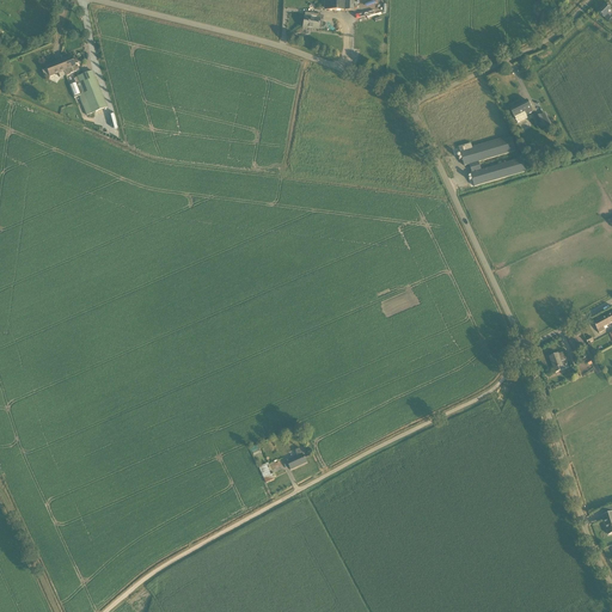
[(324,0),(325,5),(324,11),(329,11),(343,11),(343,0),(324,0)]
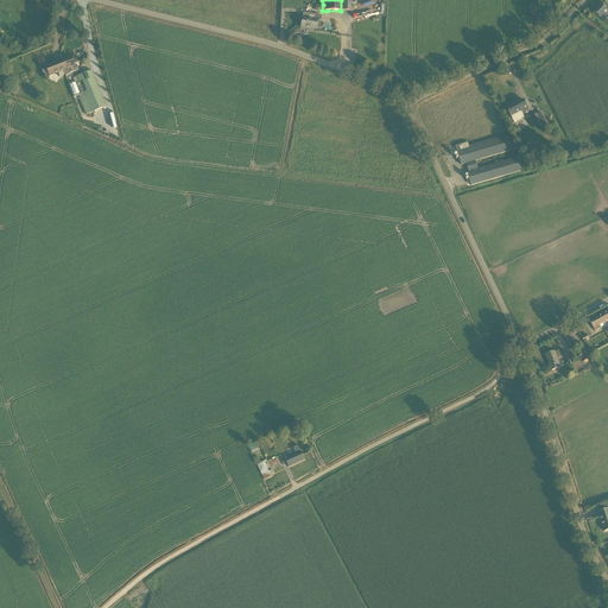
[(605,8),(607,7),(607,6),(605,4),(603,4),(602,6),(601,5),(597,8),(599,10),(595,12),(601,18),(606,21),(607,19),(607,18),(607,11),(605,8)]
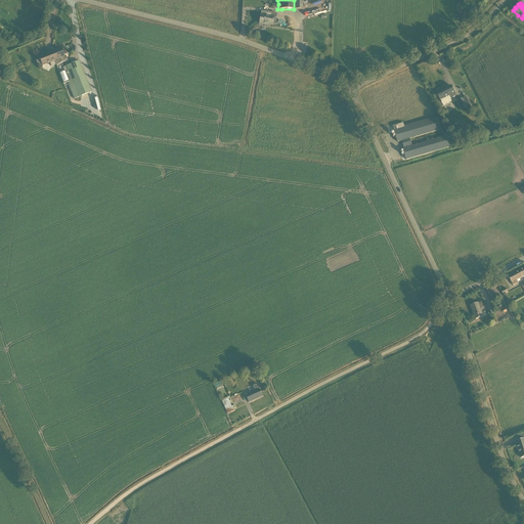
[(276,17),(273,17),(274,16),(271,16),(272,13),(261,11),(261,15),(259,24),(272,26),(272,25),(275,26),(276,17)]
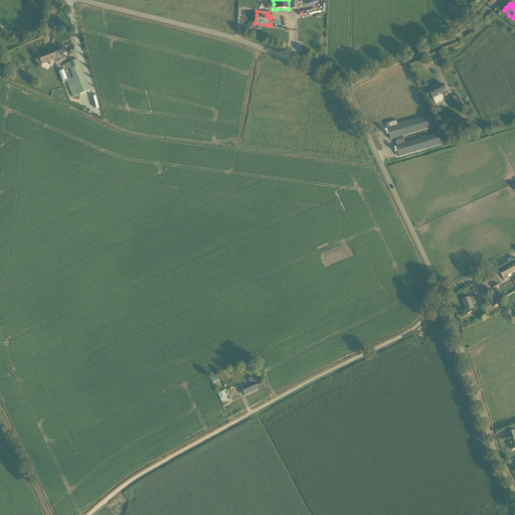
[(62,56),(59,48),(52,51),(55,59),(53,60),(55,64),(59,63),(59,62),(66,59),(65,55),(62,56)]
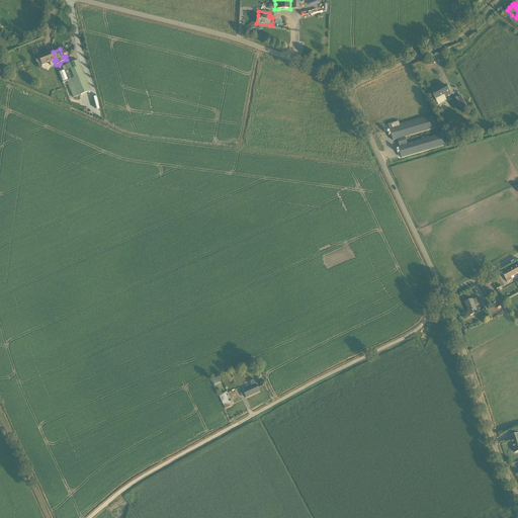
[(56,60),(53,52),(38,57),(39,59),(35,60),(37,65),(40,63),(41,65),(50,63),(51,66),(56,65),(54,61),(56,60)]
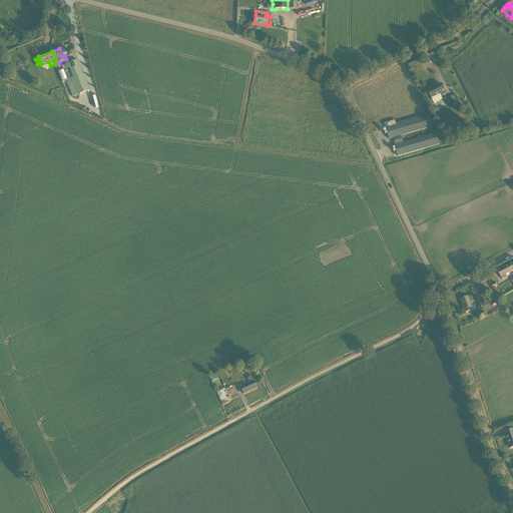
[(69,81),(67,82),(71,94),(74,93),(75,96),(77,95),(78,98),(81,97),(80,94),(90,90),(78,60),(63,66),(64,69),(69,80),(69,81)]
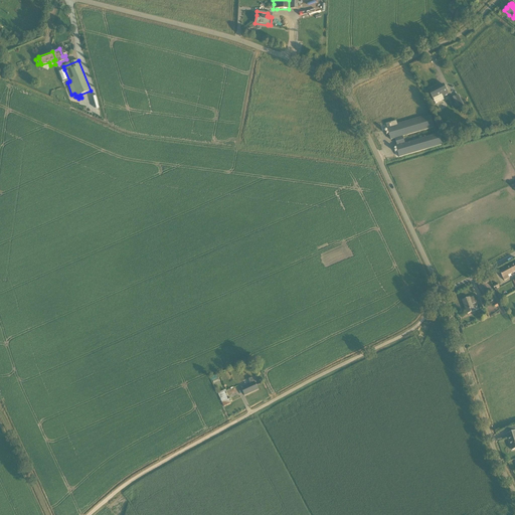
[(444,100),(443,98),(449,95),(444,84),(430,92),(435,104),(444,100)]
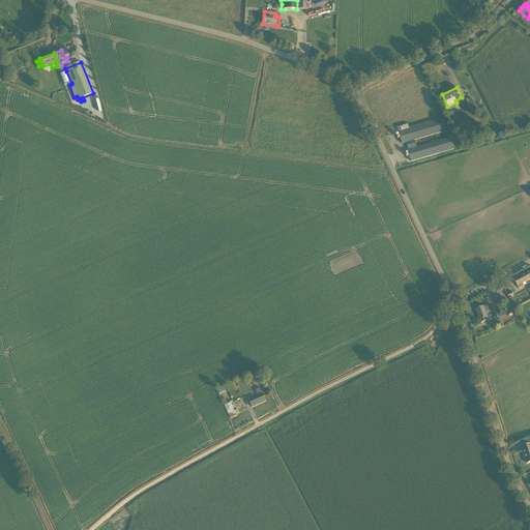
[(478,110),(475,102),(472,97),(468,99),(463,101),(468,112),(469,112),(472,110),(473,111),(473,112),(476,111),(478,110)]
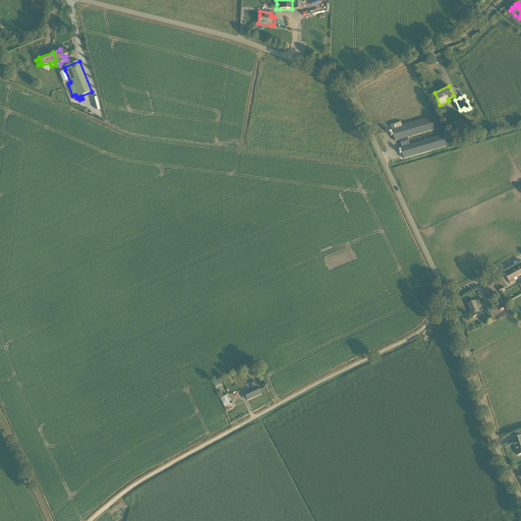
[(404,160),(409,158),(448,147),(445,135),(441,136),(409,146),(407,138),(439,129),(436,118),(430,120),(402,127),(402,126),(401,123),(391,126),(392,128),(392,129),(392,130),(395,141),(400,140),(402,148),(401,149),(404,160)]
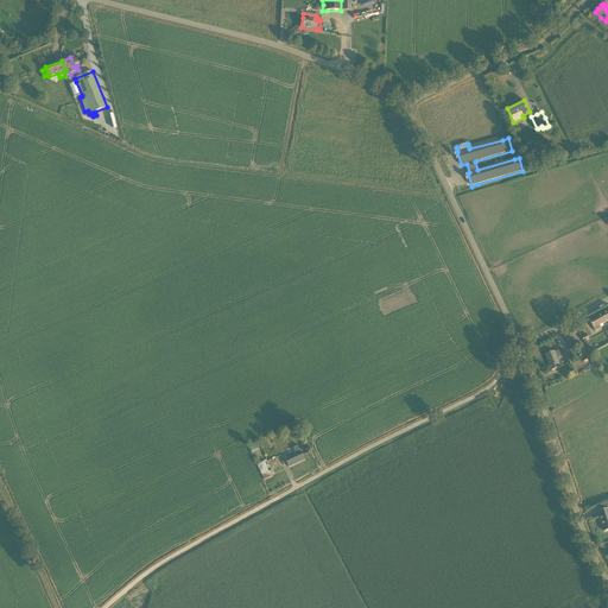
[(607,311),(590,322),(595,331),(601,329),(600,325),(607,321),(607,311)]
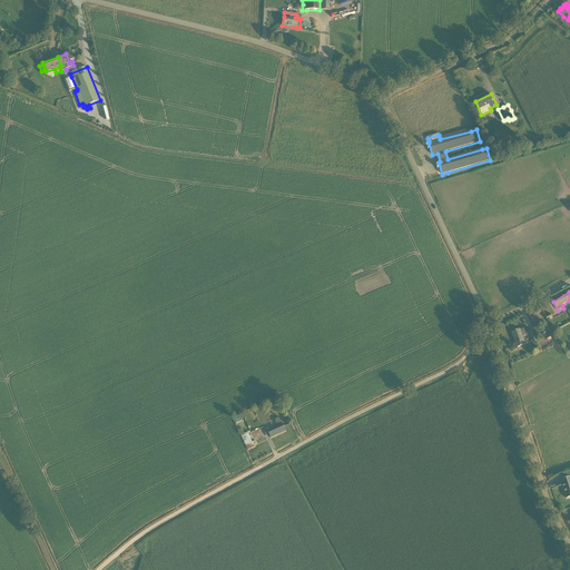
[(522,336),(527,335),(524,328),(520,331),(520,330),(512,333),(518,347),(526,344),(522,336)]
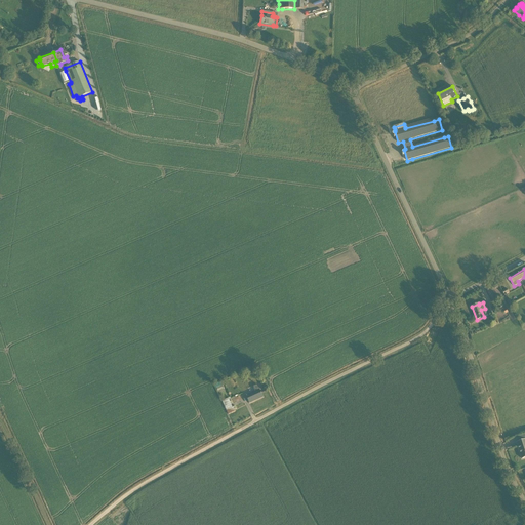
[(487,307),(490,316),(495,314),(492,305),(487,307)]
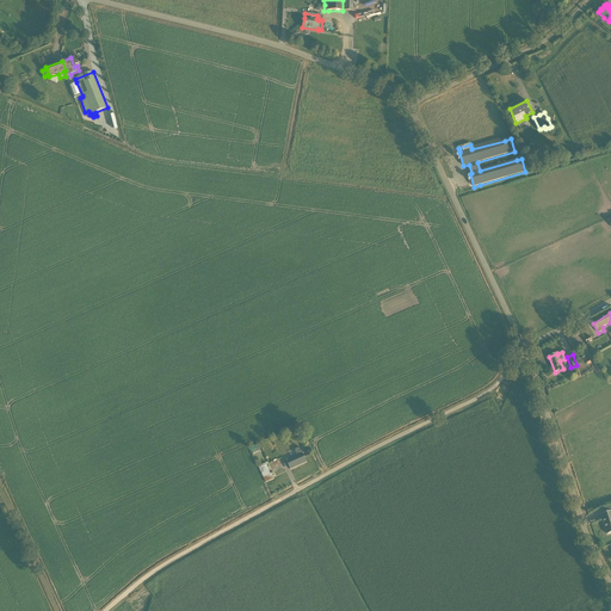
[(295,451),(296,455),(285,460),(290,469),(306,462),(302,452),(300,448),(295,450),(295,451)]
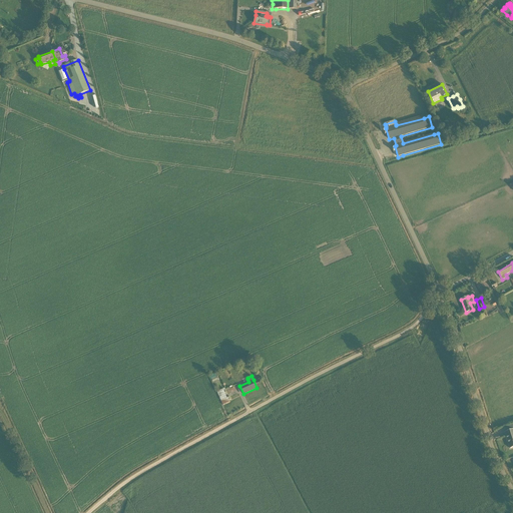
[(229,401),(231,400),(229,397),(226,398),(225,396),(227,395),(227,394),(226,392),(224,393),(223,392),(223,391),(224,390),(224,389),(216,392),(222,405),(229,402),(229,401)]
